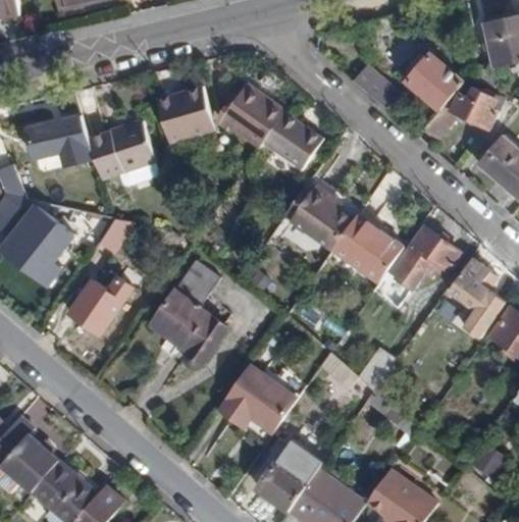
[(0,16),(16,15),(15,0),(0,0),(0,16)]
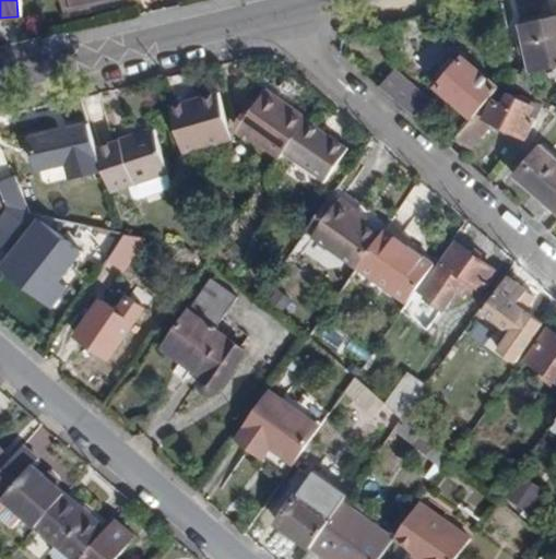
[(528,72),(555,64),(555,12),(517,23),(528,72)]
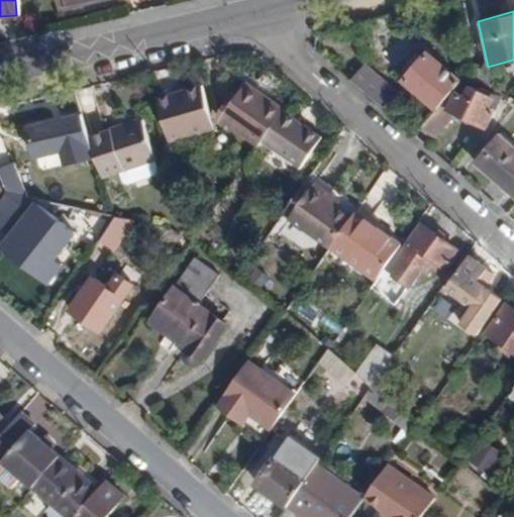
[(434,108),(436,105),(457,81),(423,52),(399,79),(434,108)]
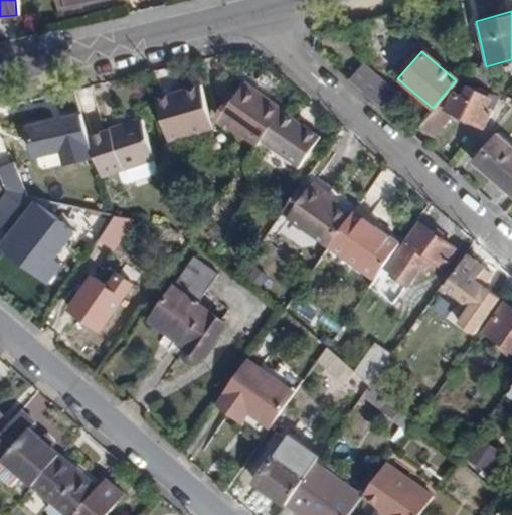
[(382,111),(395,96),(360,65),(347,80),(382,111)]
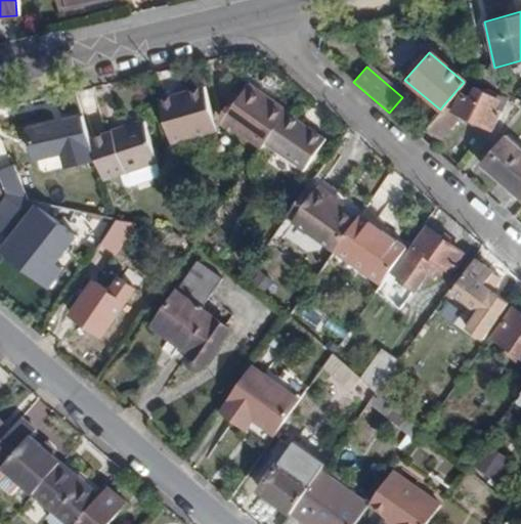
[(201,84),(156,95),(169,138),(212,127),(201,84)]
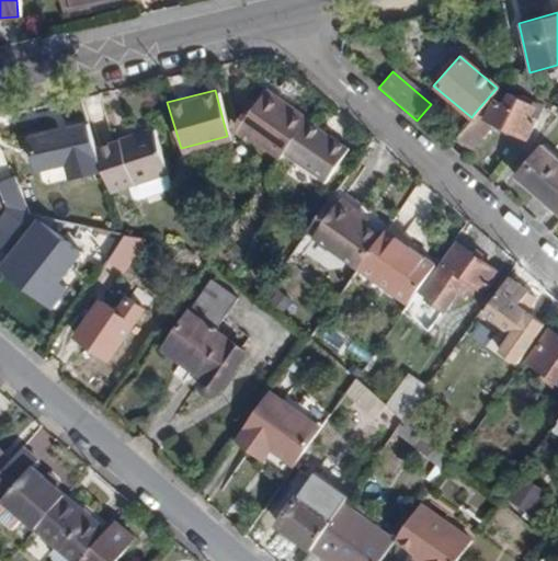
[(265,91),(237,129),(279,159),(282,153),(306,121),(306,119),(265,91)]
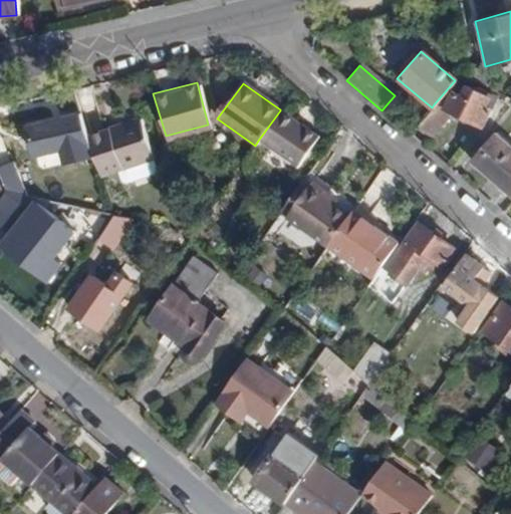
[(416,125),(430,138),(451,113),(478,127),(488,107),(483,105),(487,97),(463,85),(458,96),(450,92),(442,109),(434,104),(432,107),(416,125)]
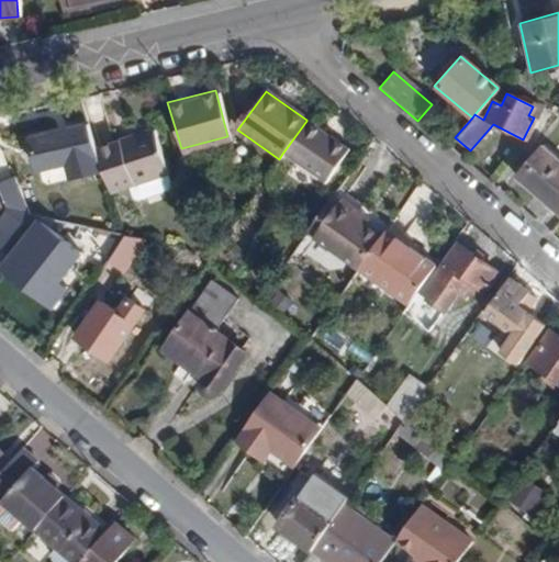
[(282,154),(324,183),(348,150),(306,121),(282,154)]
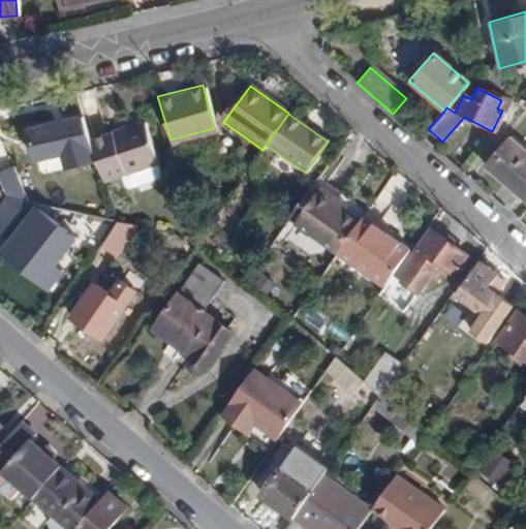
[(80,119),(23,130),(29,163),(53,157),(62,174),(90,165),(80,119)]
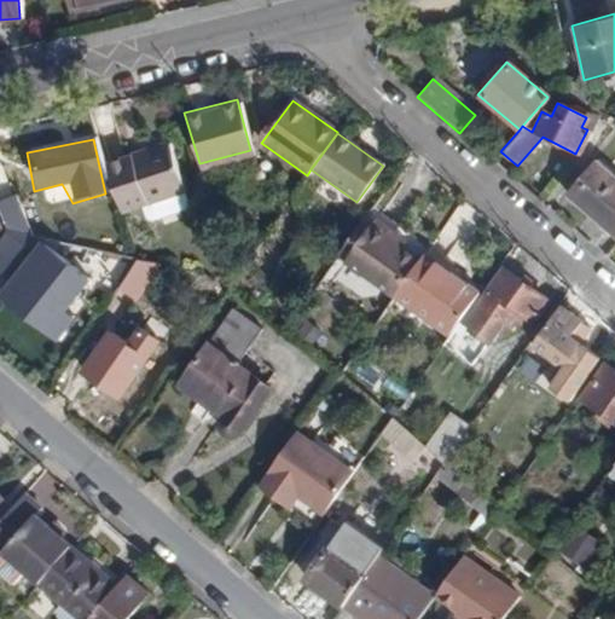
[(181,212),(186,202),(166,144),(104,165),(120,213),(154,202),(157,214),(166,217),(181,212)]
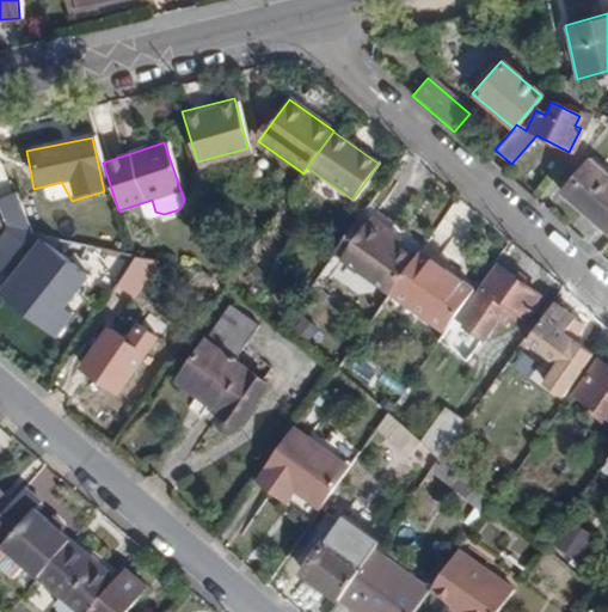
[(558,190),(593,221),(607,203),(607,173),(588,157),(558,190)]
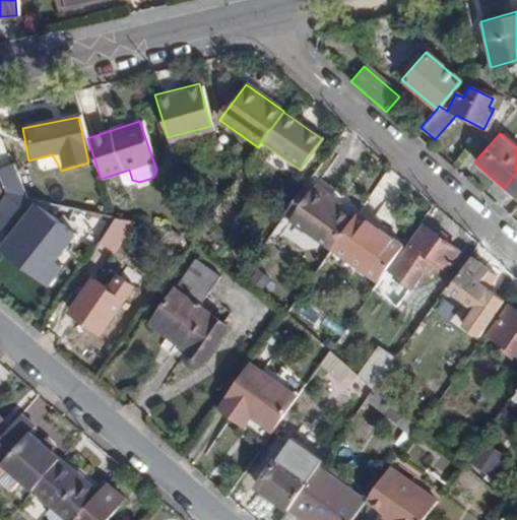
[(0,182),(4,192),(25,197),(9,153),(0,155),(0,182)]
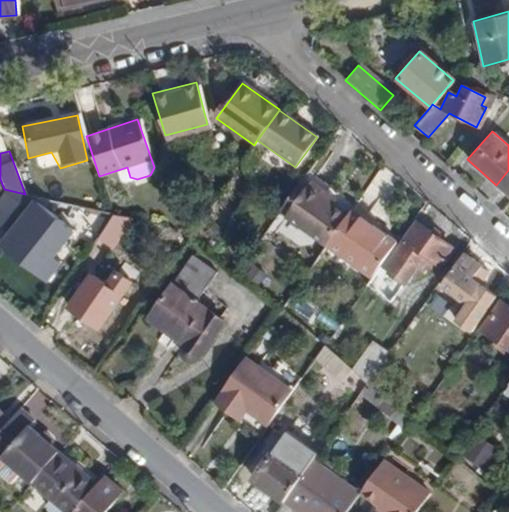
[(277,212),(324,245),(345,215),(332,204),(334,201),(308,181),(305,185),(299,181),(277,212)]
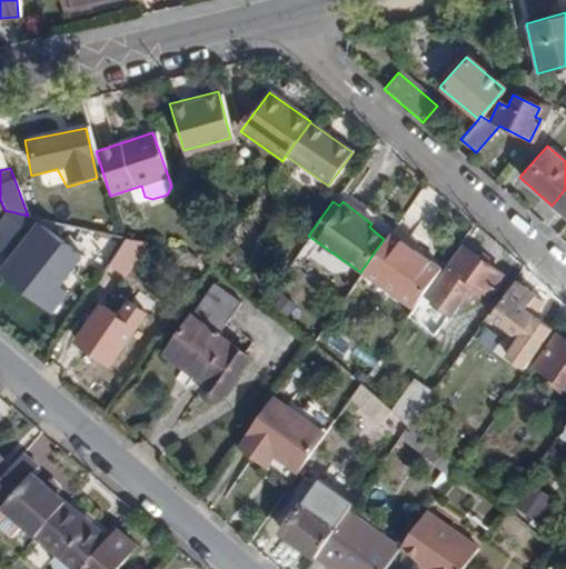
[(20,272),(49,295),(80,255),(71,248),(75,240),(79,228),(42,219),(16,252),(29,262),(20,272)]
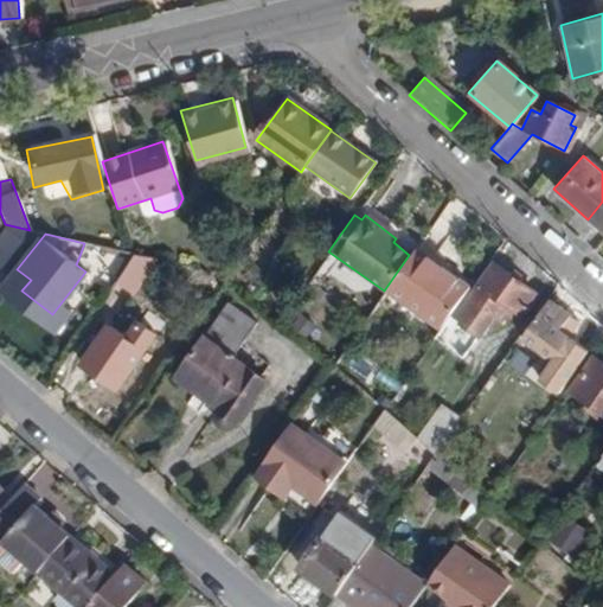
[(79,256),(102,261),(104,248),(84,243),(79,256)]
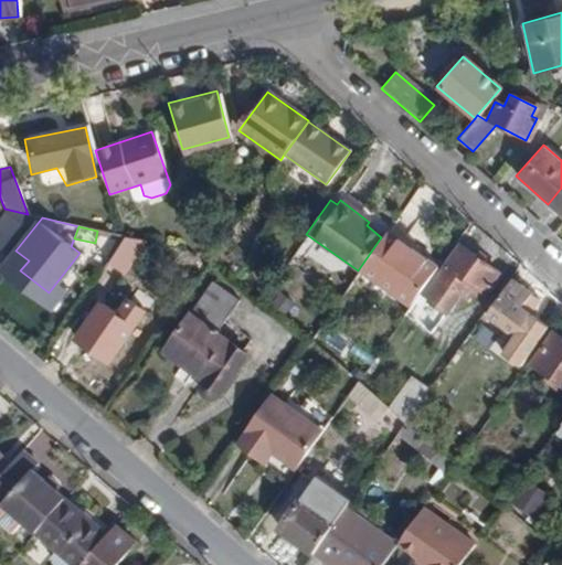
[(409,308),(422,288),(437,266),(388,230),(381,237),(358,270),(409,308)]
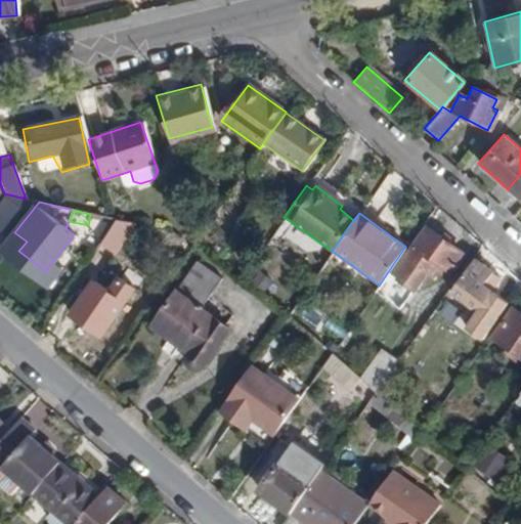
[(96,249),(99,244),(116,220),(90,214),(88,225),(84,241),(96,249)]
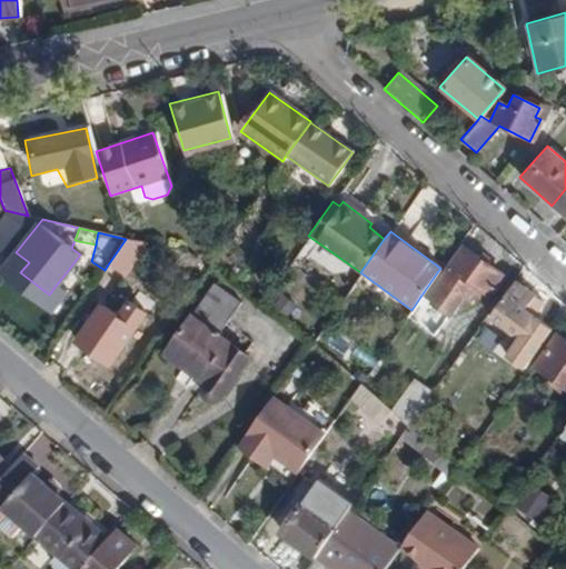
[(108,265),(123,275),(145,243),(126,239),(108,265)]
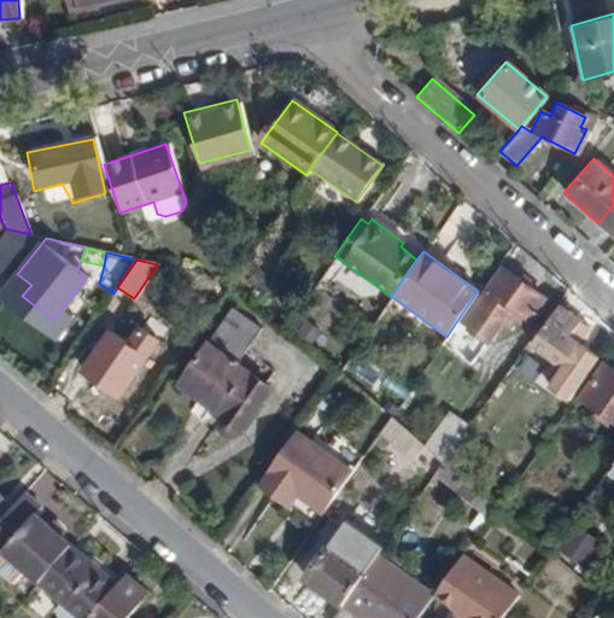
[(506,313),(522,325),(542,298),(501,267),(461,322),(485,340),(506,313)]
